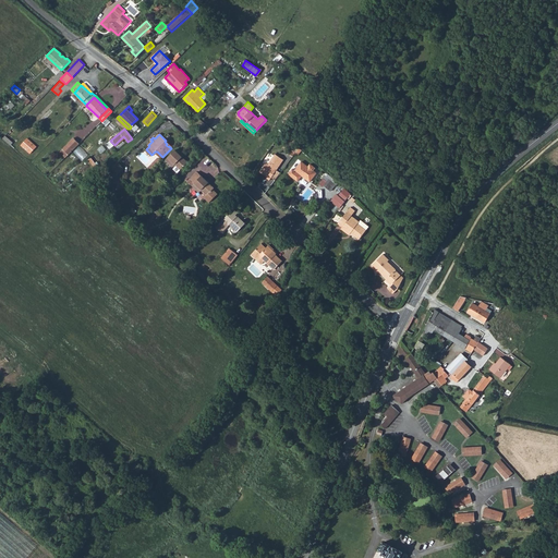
[(2,138),(11,145),(13,143),(5,135),(2,138)]
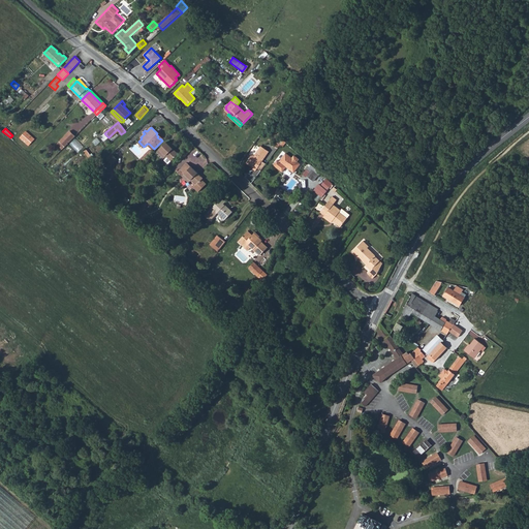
[(117,129),(109,137),(110,138),(119,131),(117,129)]
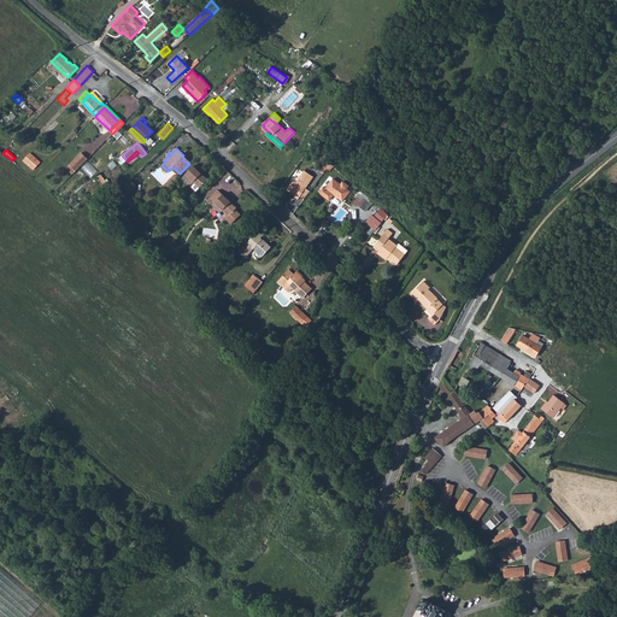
[(75,172),(87,159),(81,152),(68,165),(75,172)]
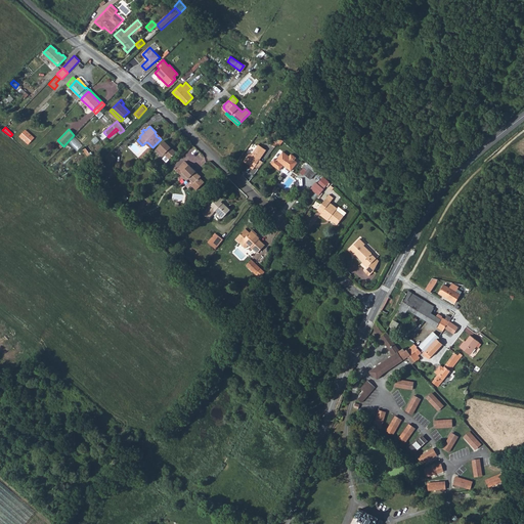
[(26,130),(19,136),(29,144),(35,138),(26,130)]
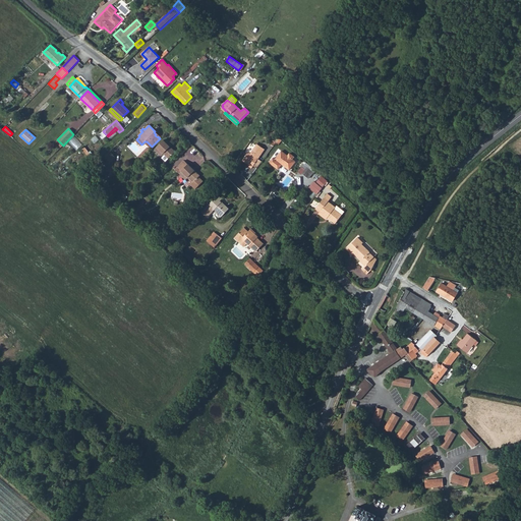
[(77,133),(69,141),(75,148),(83,139),(77,133)]
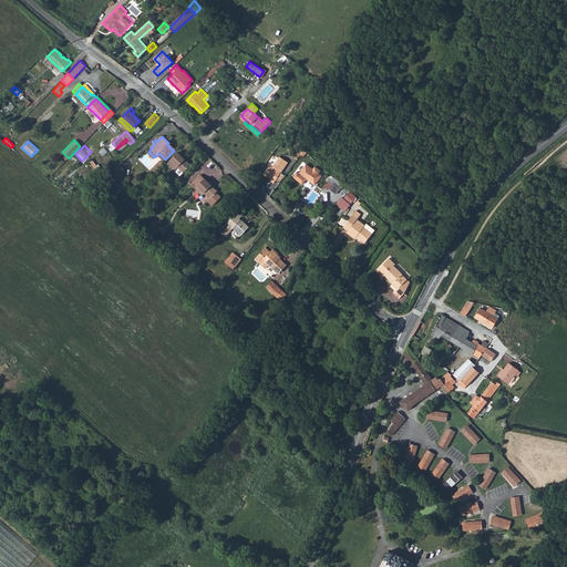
[(69,158),(62,152),(59,155),(65,162),(69,158)]
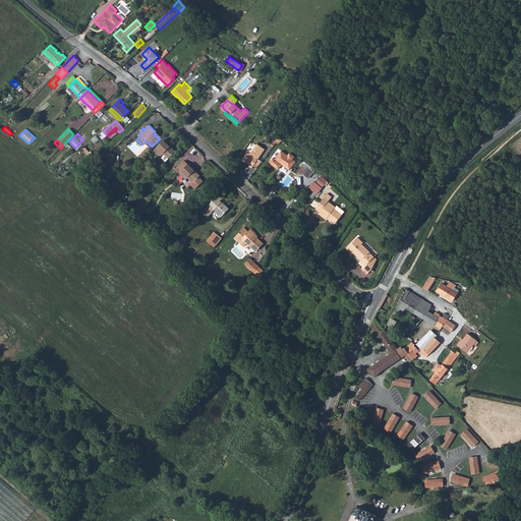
[(155,149),(161,155),(163,153),(169,158),(175,152),(164,139),(155,149)]
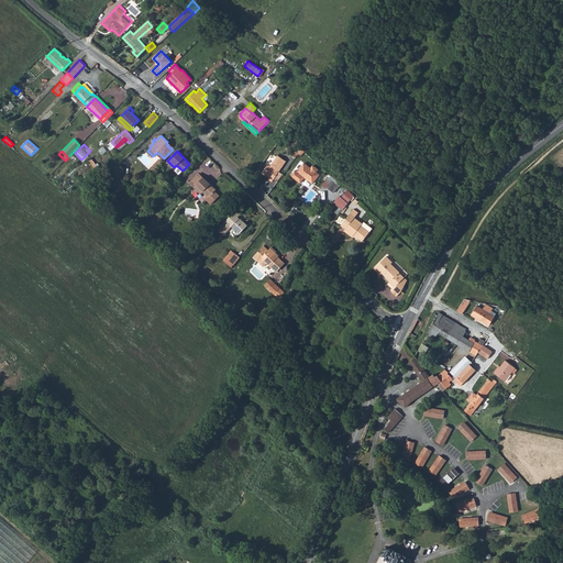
[(266,167),(261,174),(266,177),(267,176),(268,177),(268,179),(267,180),(272,183),(285,162),(277,156),(271,166),(266,167)]
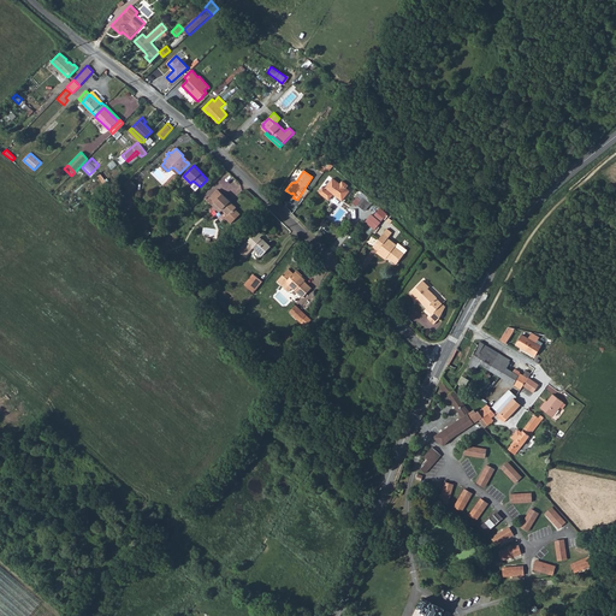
[(341,184),(333,178),(325,189),(323,187),(318,193),(329,201),(333,194),(342,201),(349,191),(345,189),(348,185),(343,182),(341,184)]
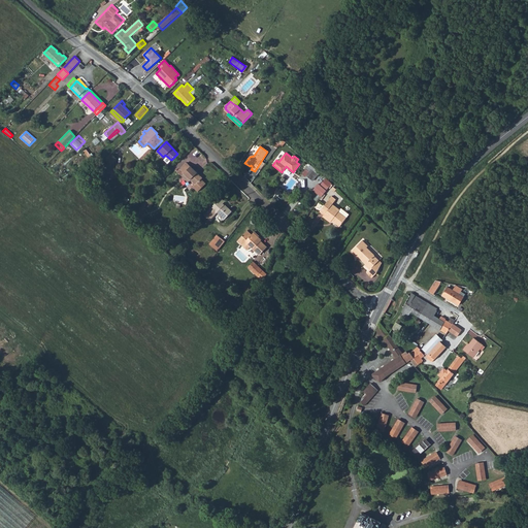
[(109,154),(104,159),(109,165),(114,159),(109,154)]
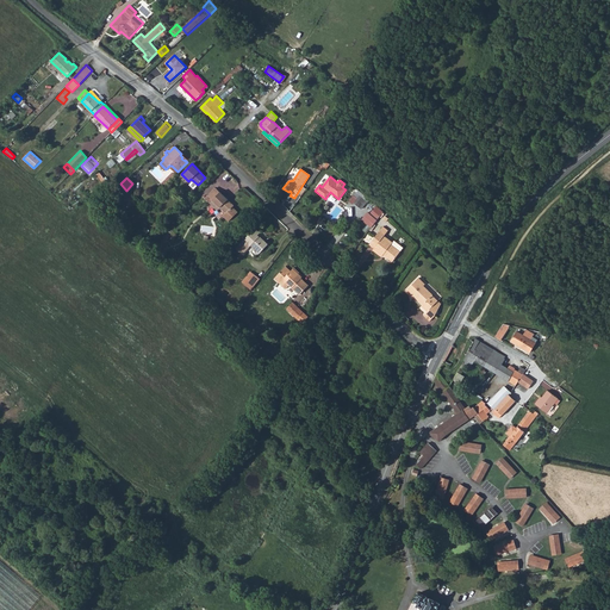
[(210,203),(213,206),(216,204),(219,207),(225,213),(223,216),(228,221),(237,212),(232,207),(234,206),(221,192),(219,193),(216,188),(206,199),(210,203)]
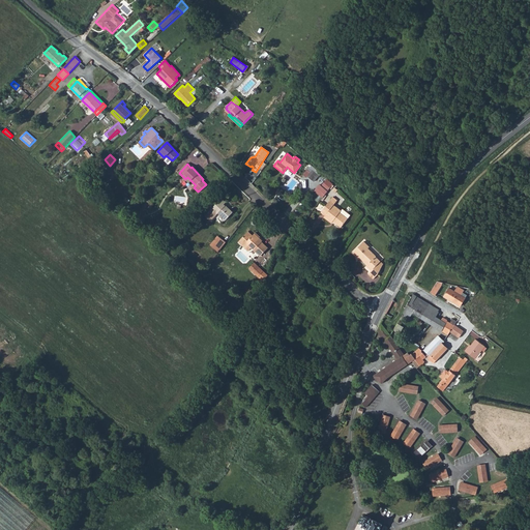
[(307,177),(315,181),(319,175),(310,168),(308,170),(311,172),(307,177)]
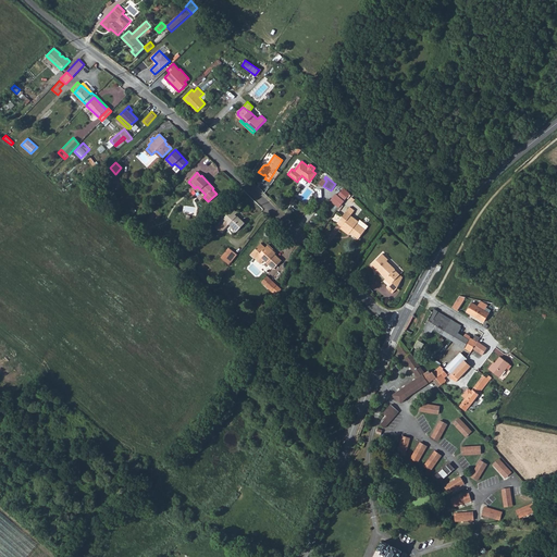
[(339,207),(347,196),(338,190),(331,201),(339,207)]
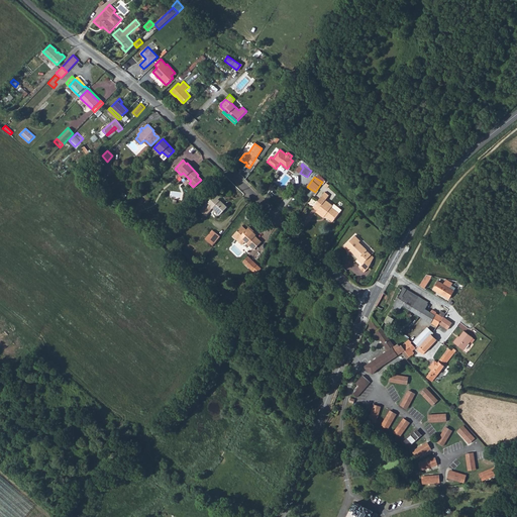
[(317,202),(321,205),(317,210),(316,212),(324,217),(325,216),(333,222),(339,213),(332,208),(333,206),(325,200),(329,196),(324,192),(317,202)]
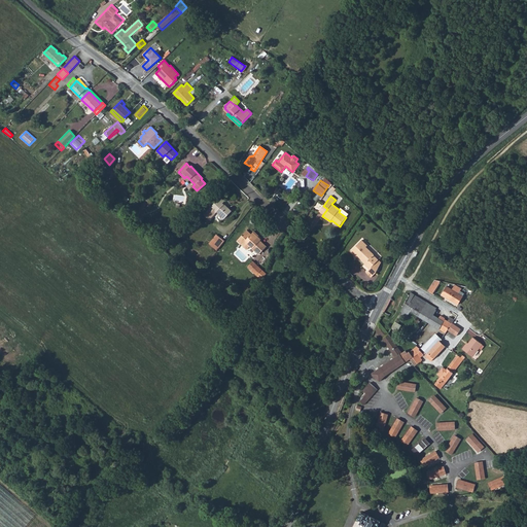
[(210,220),(218,213),(224,218),(232,211),(223,203),(224,201),(220,198),(204,214),(210,220)]
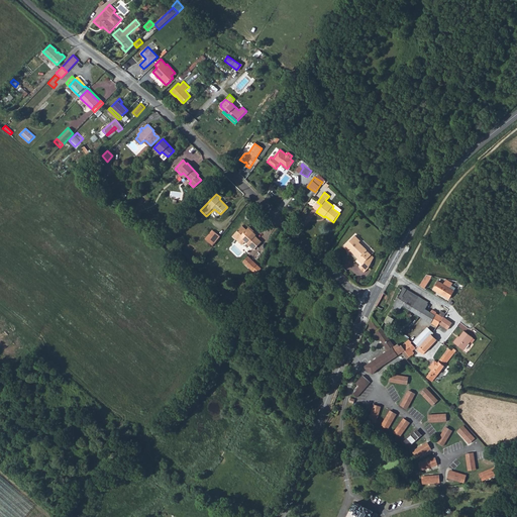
[(313,207),(317,210),(321,205),(317,202),(313,207)]
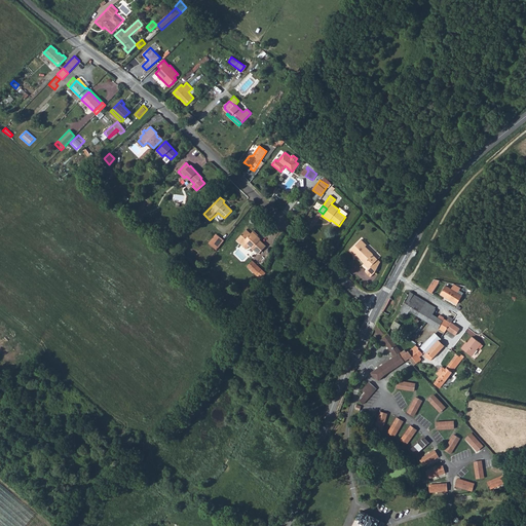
[(338,212),(345,217),(348,214),(340,208),(339,210),(338,212)]
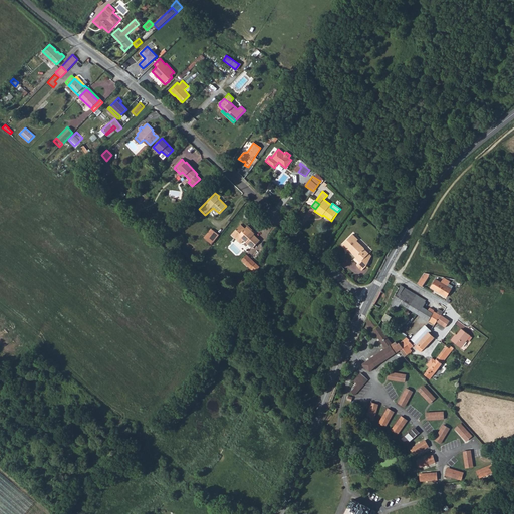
[(236,239),(239,236),(237,234),(241,230),(243,231),(245,229),(241,225),(231,235),(236,239)]
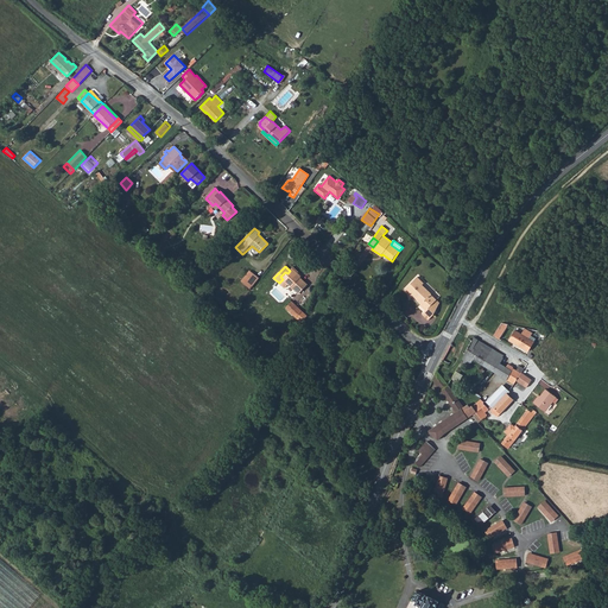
[(279,283),(284,287),(289,284),(298,293),(308,285),(299,278),(298,279),(295,276),(297,273),(292,268),(290,271),(287,273),(285,272),(280,277),(283,279),(279,283)]
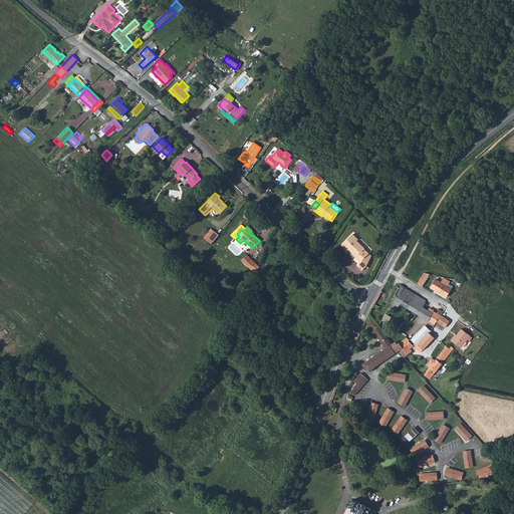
[(206,240),(213,231),(211,229),(204,238),(206,240)]
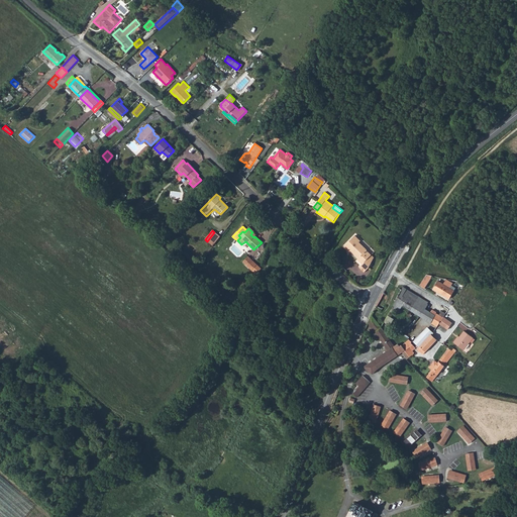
[(207,241),(213,245),(220,236),(214,232),(207,241)]
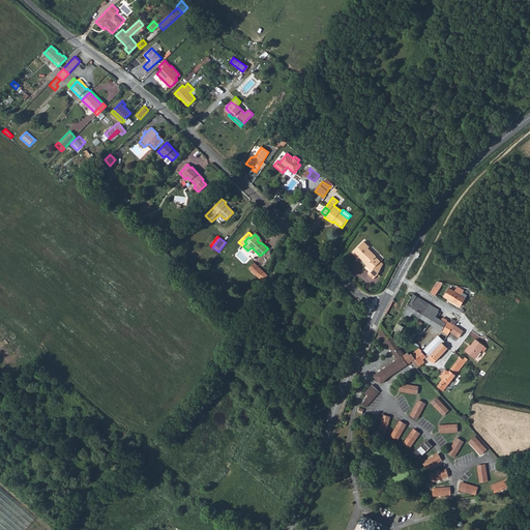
[(355,255),(357,253),(359,255),(358,256),(366,264),(365,264),(371,270),(373,268),(378,272),(382,265),(374,257),(375,256),(366,248),(364,245),(365,243),(362,240),(351,252),(355,255)]
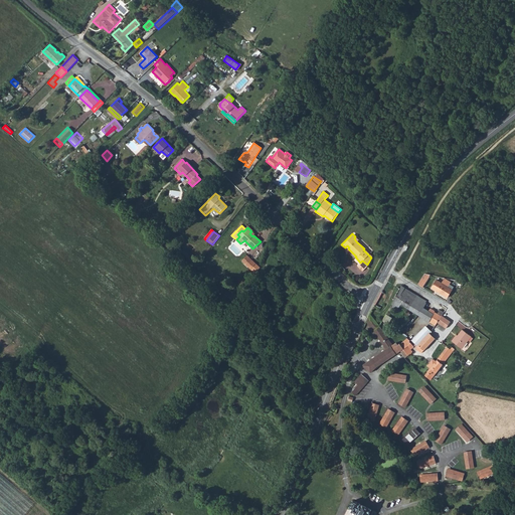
[(241,261),(250,270),(256,265),(247,255),(241,261)]
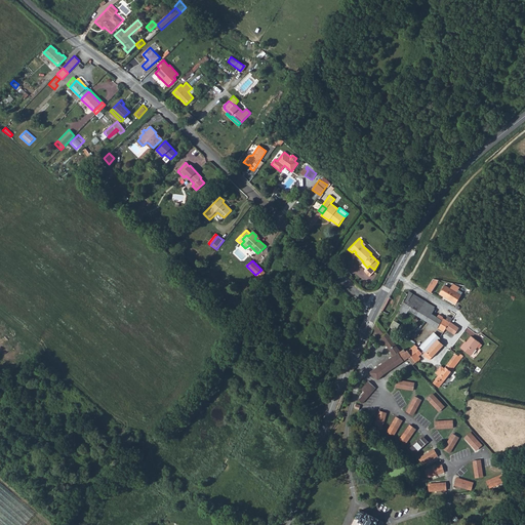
[(367,268),(364,271),(369,276),(374,271),(374,270),(369,266),(367,268)]
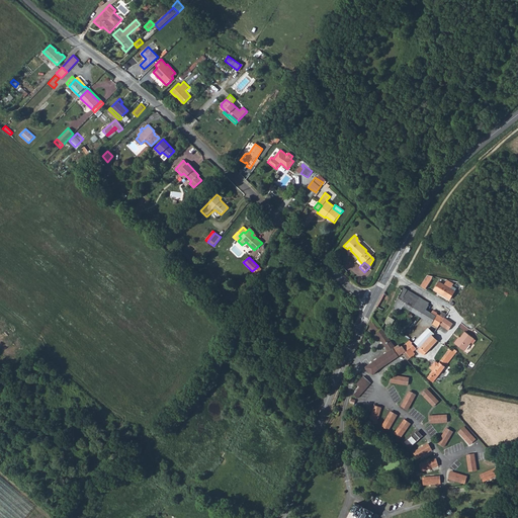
[(425,288),(433,276),(429,275),(427,275),(421,285),(425,288)]
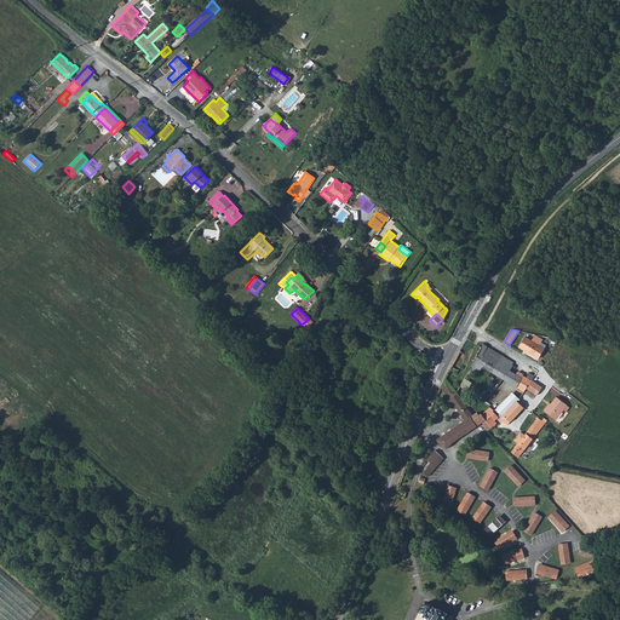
[(526,350),(538,359),(546,345),(541,343),(543,339),(535,334),(532,340),(526,350)]
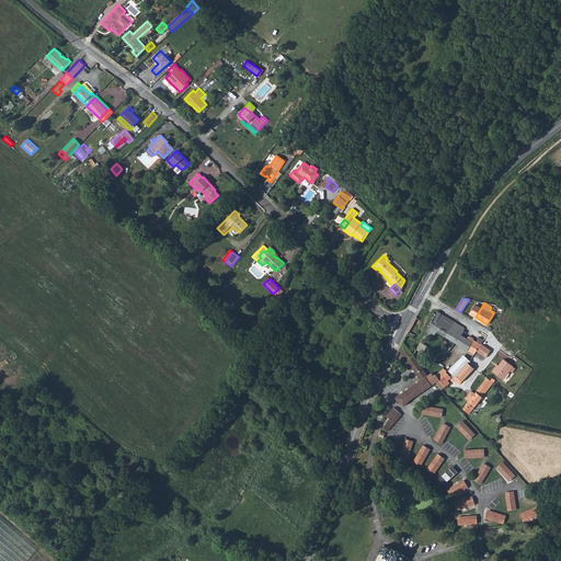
[(476,317),(481,308),(476,305),(469,313),(476,317)]
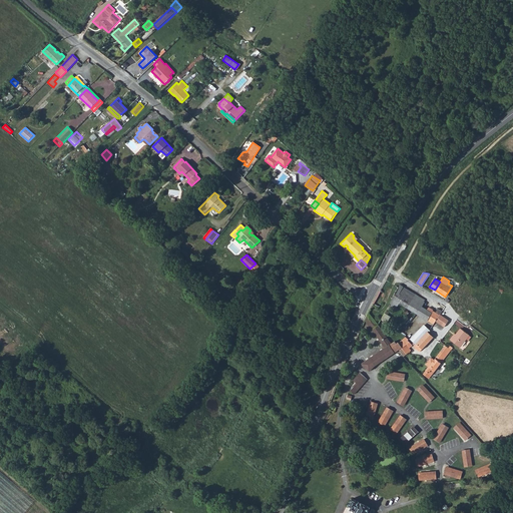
[(389,305),(396,309),(399,303),(407,308),(415,295),(400,285),(394,295),(392,299),(389,305)]
